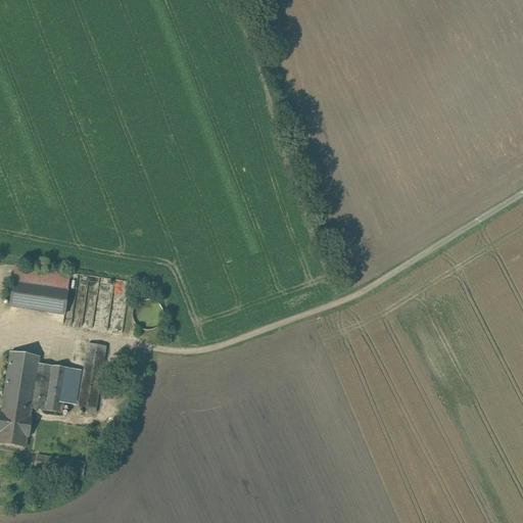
[(69,277),(14,269),(8,307),(63,316),(69,277)]
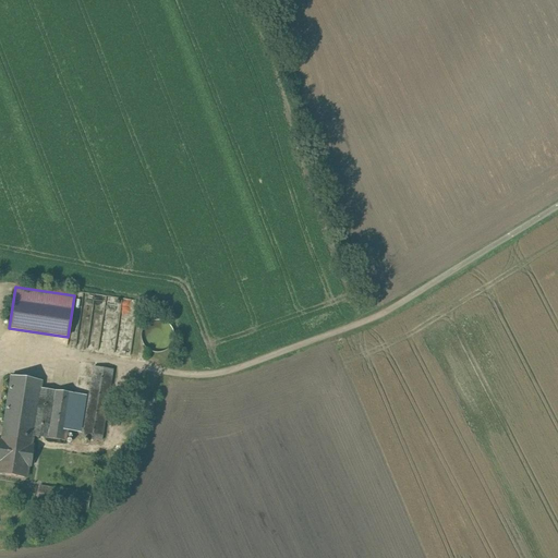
[(43,379),(5,374),(0,416),(0,431),(33,436),(67,441),(69,428),(82,431),(86,397),(41,390),(43,379)]
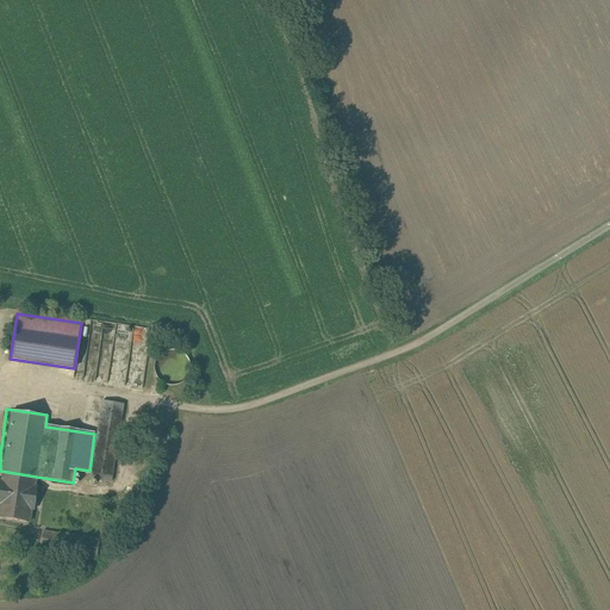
[(89,471),(87,481),(114,486),(122,429),(95,425),(94,434),(89,471)]
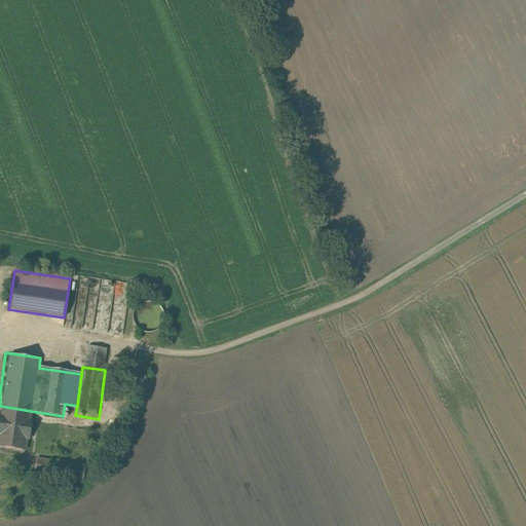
[(0,406),(0,447),(25,452),(31,411),(0,406)]
